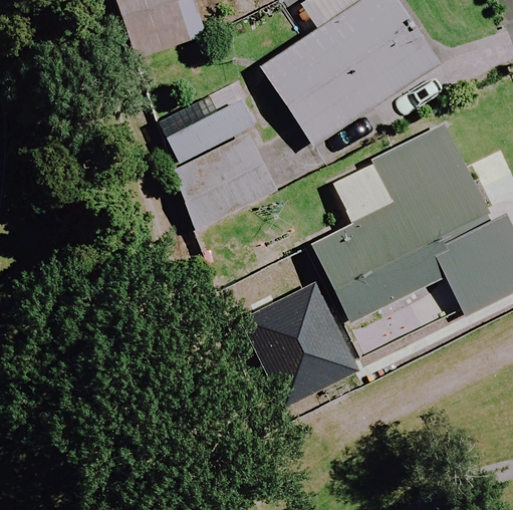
[(208,35),(196,0),(116,0),(137,58),(208,35)]
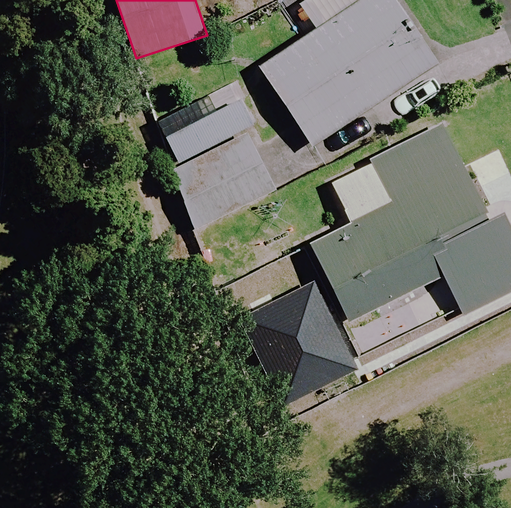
[(435,67),(391,0),(356,0),(258,64),(312,147),(435,67)]
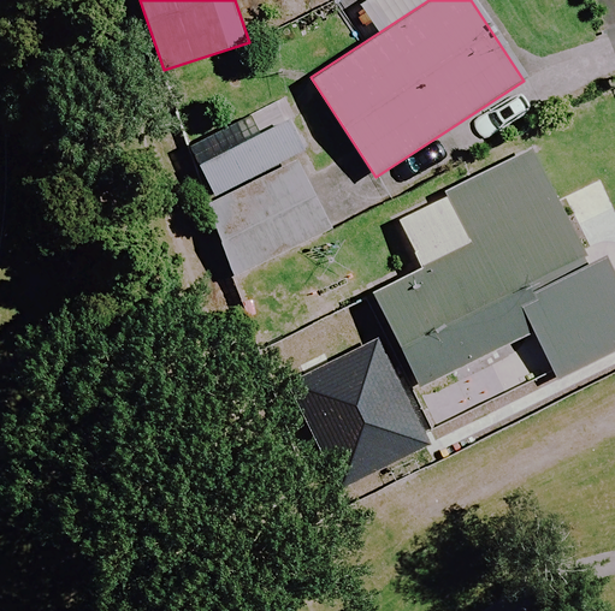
[(317,150),(213,194),(246,272),(349,230),(317,150)]
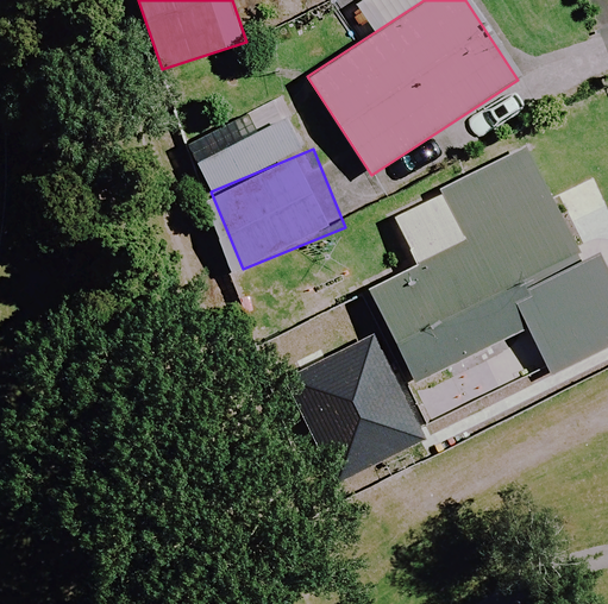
[(581,262),(527,152),(394,215),(420,271),(373,294),(417,384),(528,331),(551,377),(607,350),(607,284),(594,255),(581,262)]
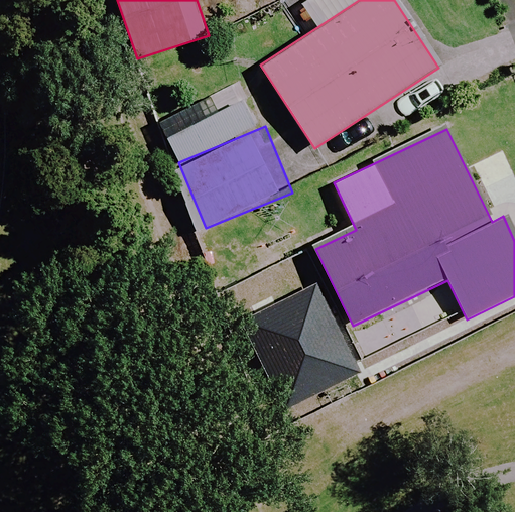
[(322,327),(292,270),(248,293),(277,350),(322,327)]
